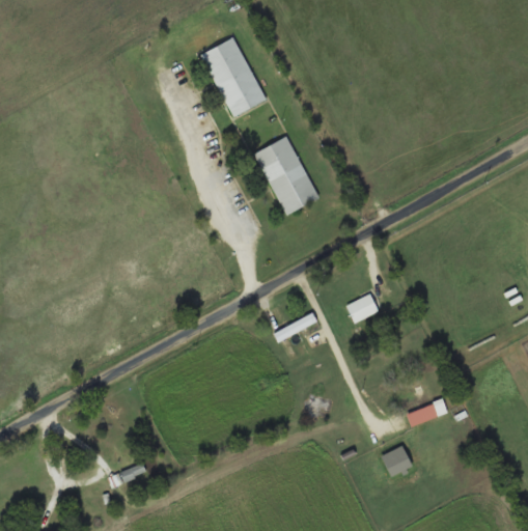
[(201,53),(231,116),(265,101),(234,37),(201,53)]
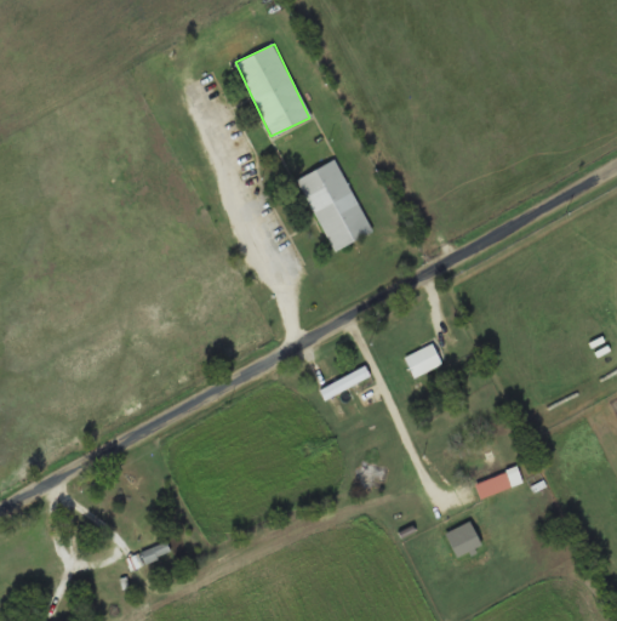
[(333,251),(372,232),(336,159),(297,178),(333,251)]
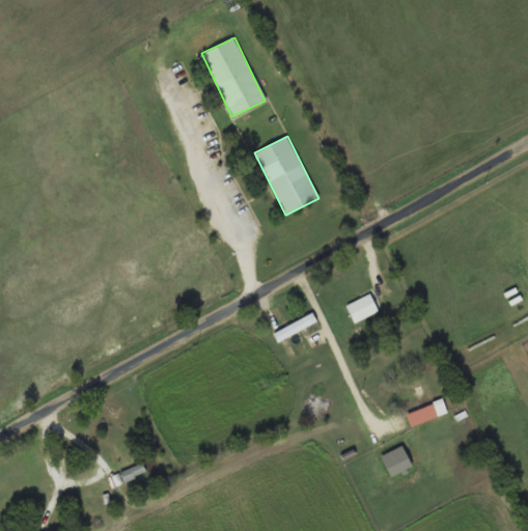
[(378,313),(371,296),(346,304),(353,323),(378,313)]
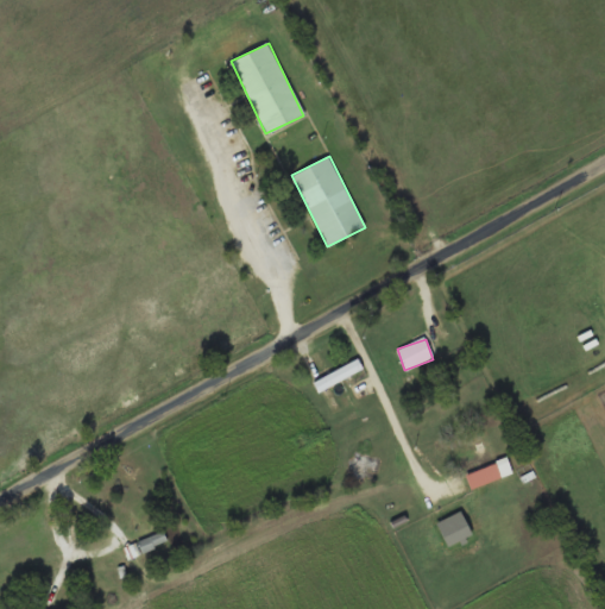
[(333,374),(353,409),(364,405),(344,368),(333,374)]
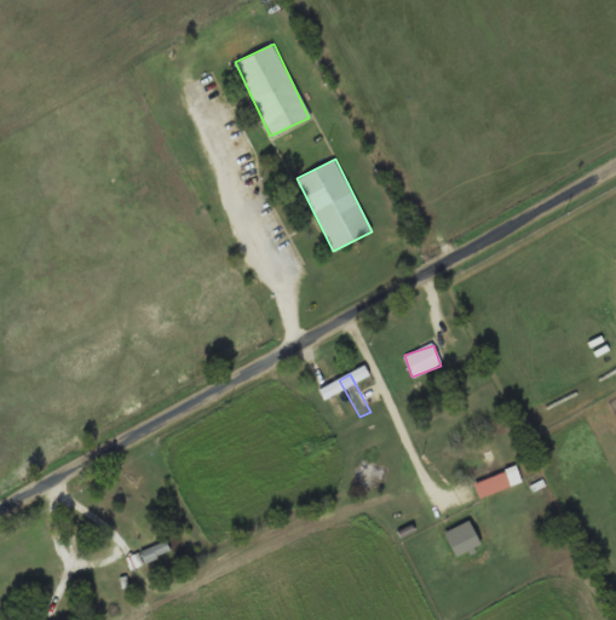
[(479,498),(523,483),(517,465),(504,470),(498,451),(466,461),(479,498)]
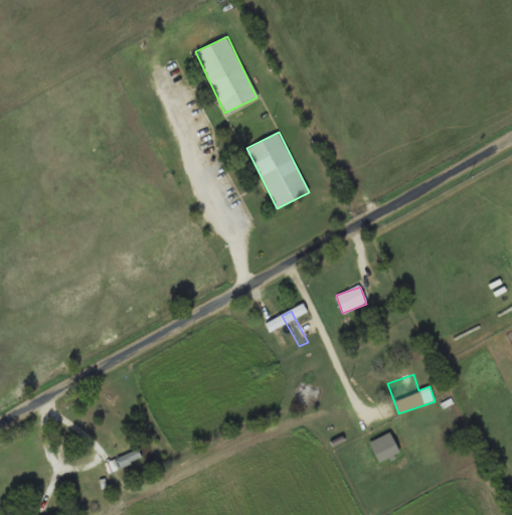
[(148,461),(144,451),(112,464),(115,473),(148,461)]
